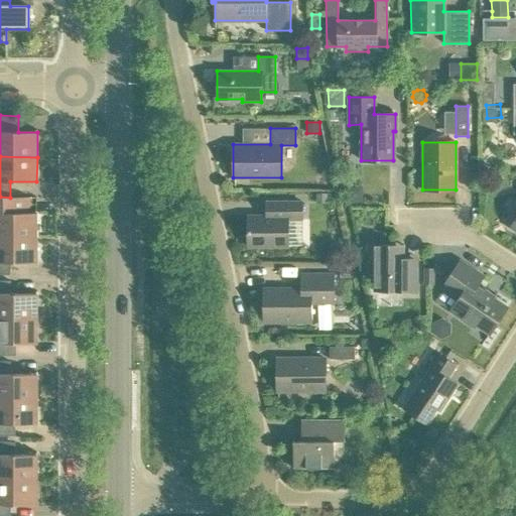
[(328,204),(328,194),(315,194),(315,204),(328,204)]
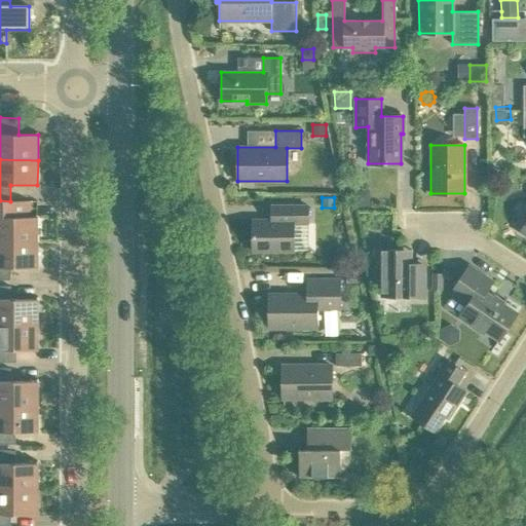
[(0,200),(0,241),(37,242),(37,217),(29,217),(29,201),(10,201),(0,200)]
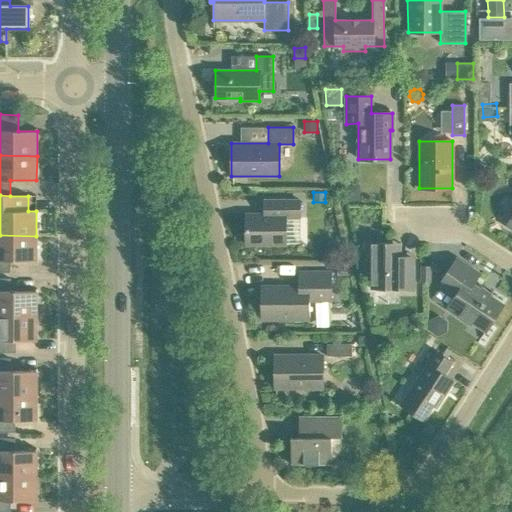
[(264,214),(245,214),(245,245),(285,245),(285,218),(299,218),(299,200),(264,200),(264,214)]
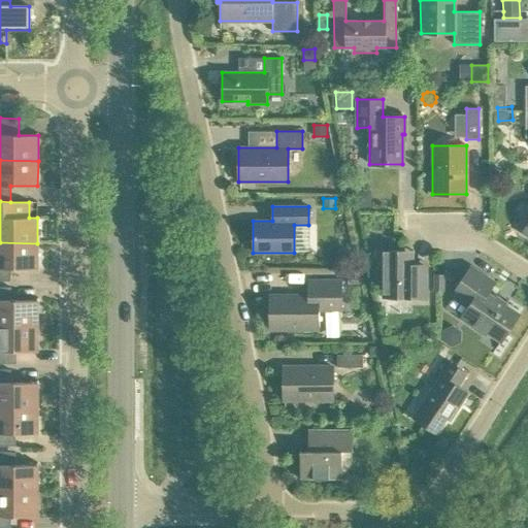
[(37,243),(0,242),(0,281),(10,282),(10,268),(37,268),(37,243)]
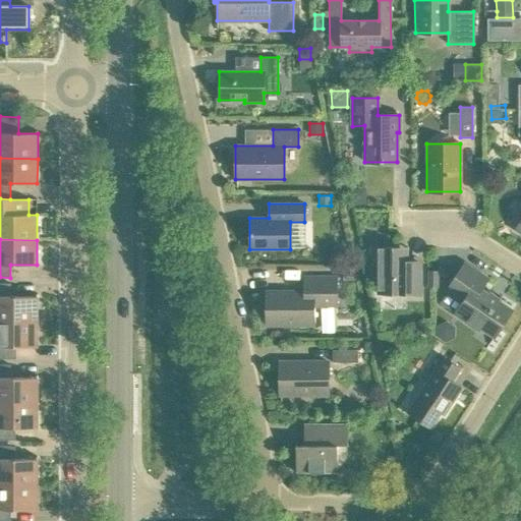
[(377,293),(407,293),(421,293),(421,262),(407,262),(407,247),(374,247),(374,263),(377,263),(377,293)]
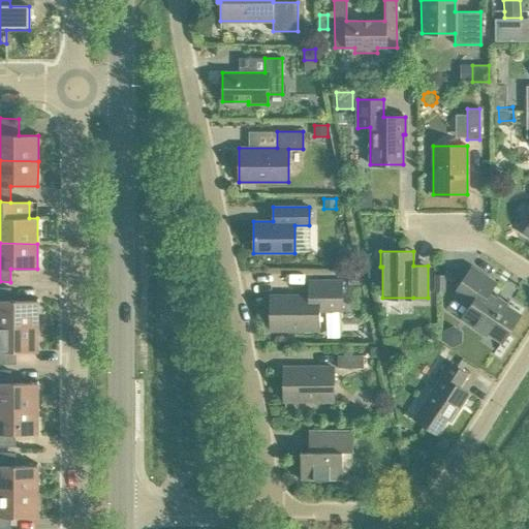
[(520,315),(488,294),(496,283),(471,267),(453,294),(470,306),(462,319),(475,328),(476,325),(501,342),(520,315)]
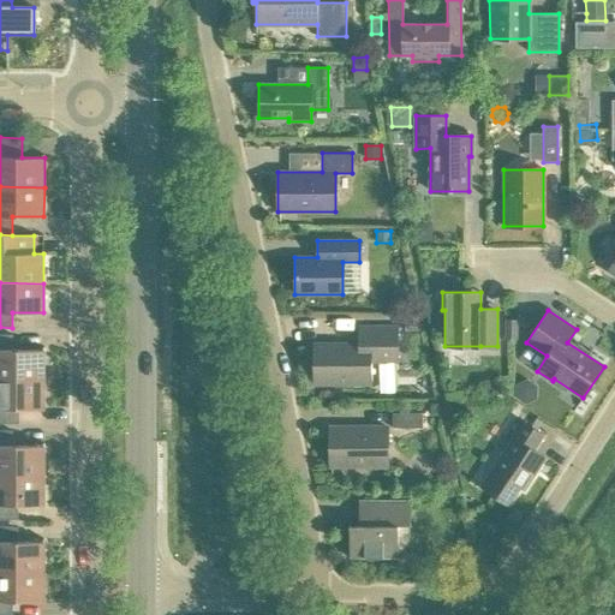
[(505,321),(505,340),(518,340),(517,321),(505,321)]
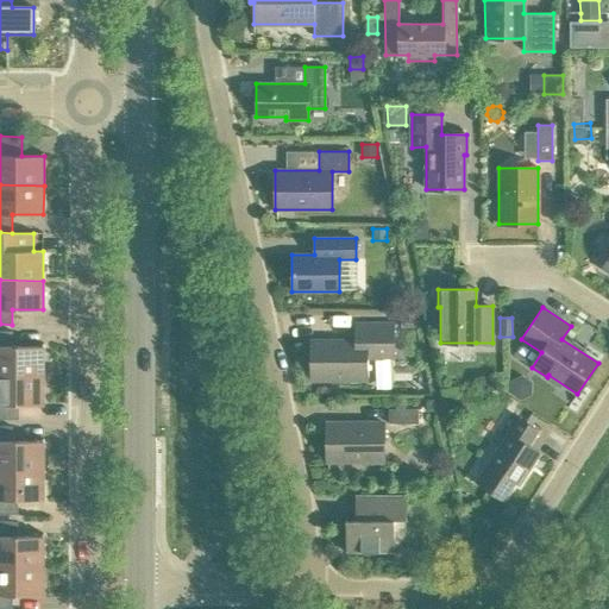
[(355,324),(355,340),(311,340),(311,381),(368,381),(368,358),(394,357),(394,324),(355,324)]
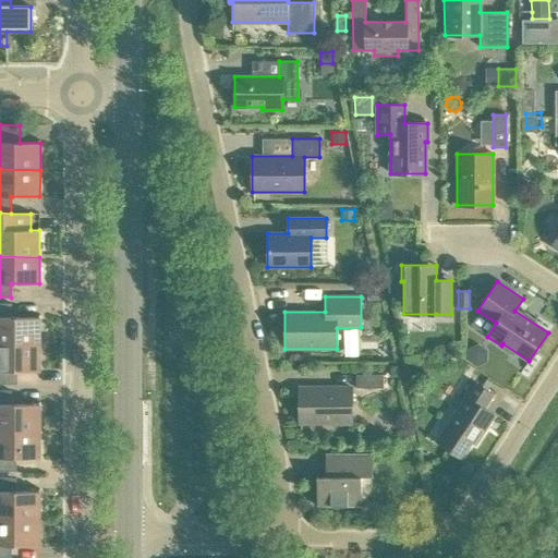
[(0,343),(39,344),(39,317),(11,317),(11,304),(0,303),(0,343)]
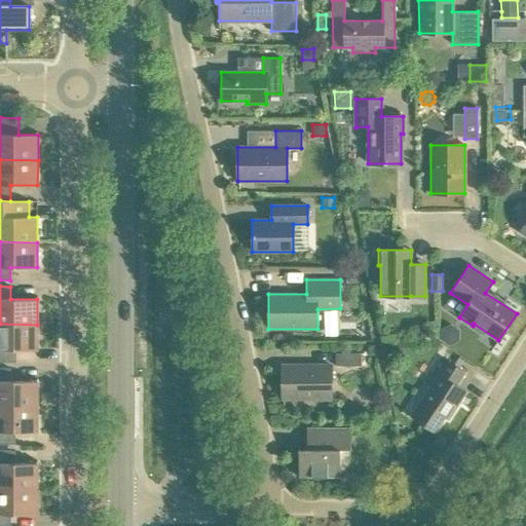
[(37,325),(0,324),(0,362),(10,363),(10,349),(37,349),(37,325)]
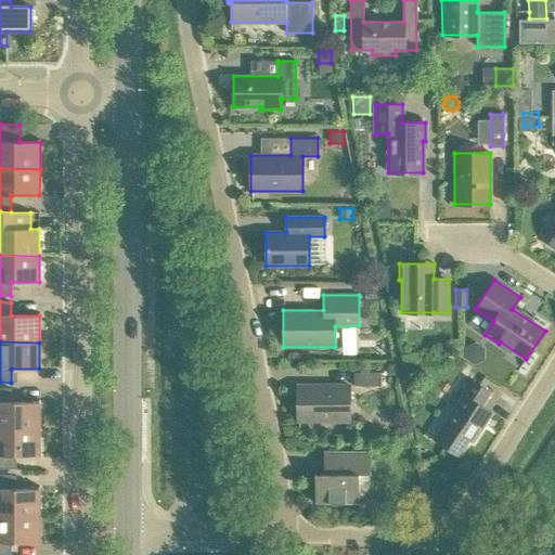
[(355,374),(355,386),(382,386),(381,374),(355,374)]
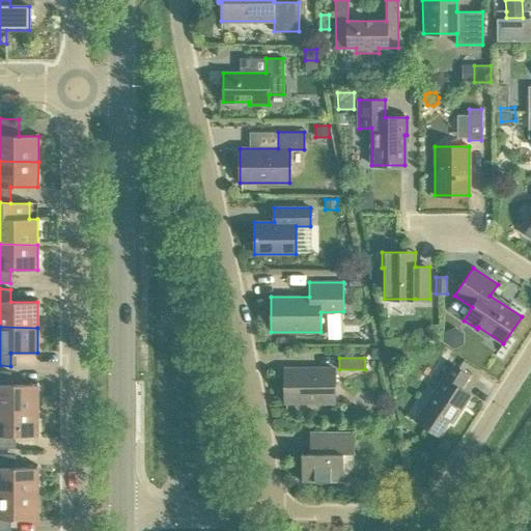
[(460,388),(469,376),(446,361),(438,374),(445,379),(437,391),(435,390),(415,420),(439,436),(449,420),(452,423),(471,395),(460,388)]
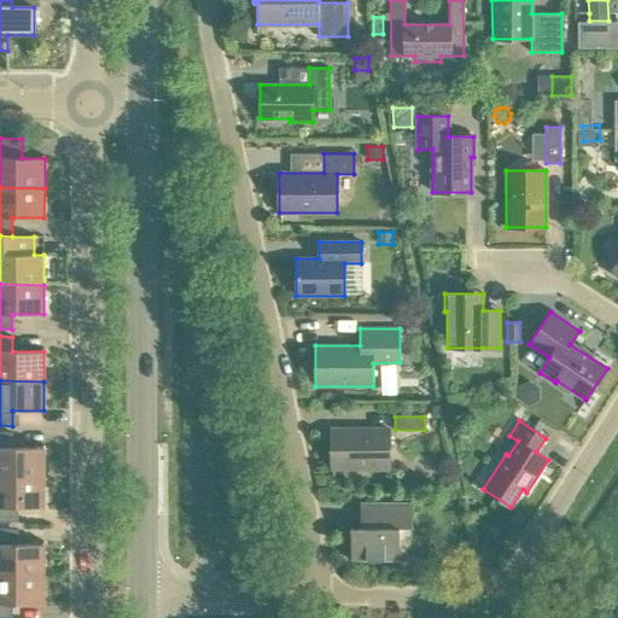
[(332,429),(332,468),(389,468),(389,429),(332,429)]
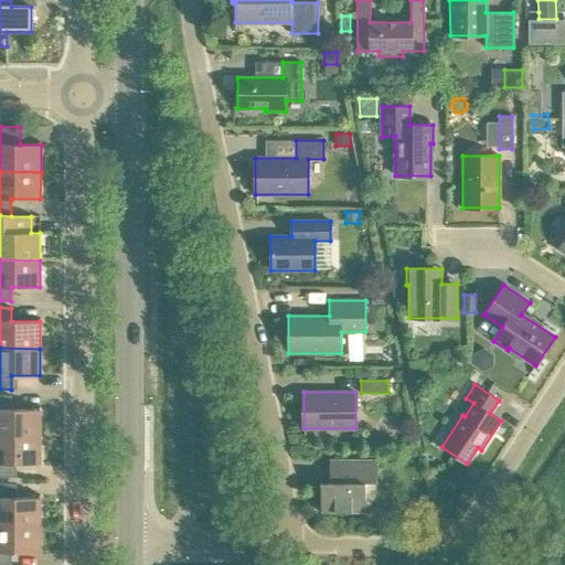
[(0,436),(40,437),(40,409),(11,409),(11,396),(0,395),(0,436)]
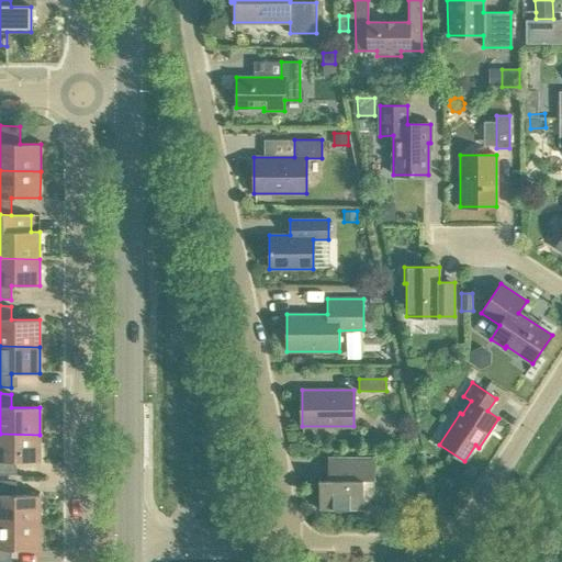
[(40,435),(0,434),(0,474),(11,475),(11,461),(40,461),(40,435)]
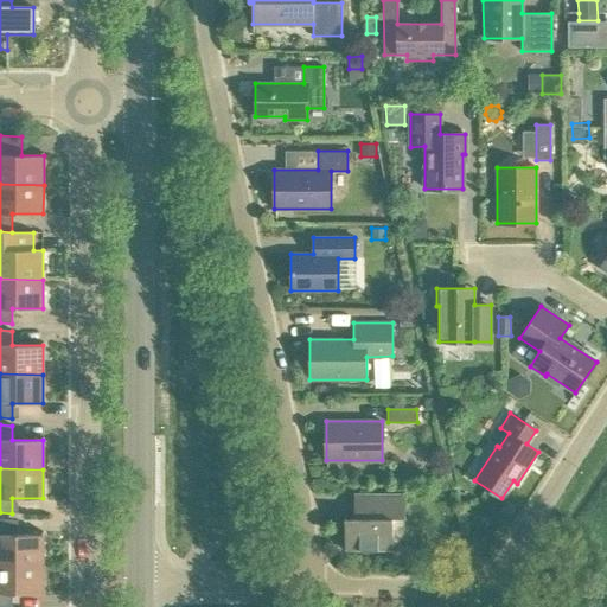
[(353,493),(353,518),(344,518),(344,550),(393,551),(393,545),(404,535),(404,519),(404,493),(353,493)]
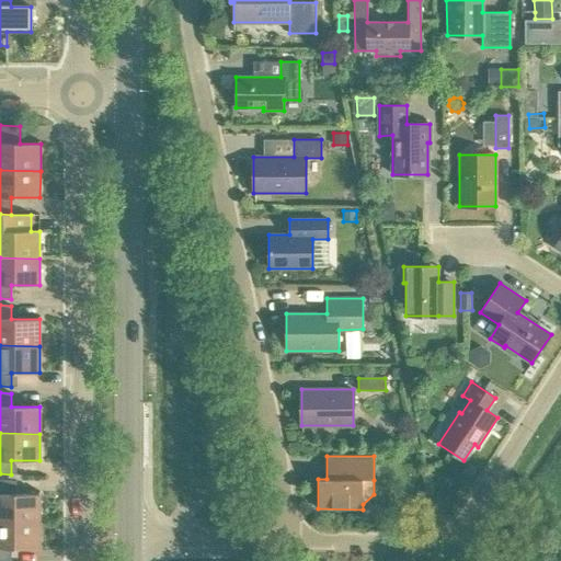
[(0,521),(39,522),(39,494),(11,494),(11,481),(0,480),(0,521)]
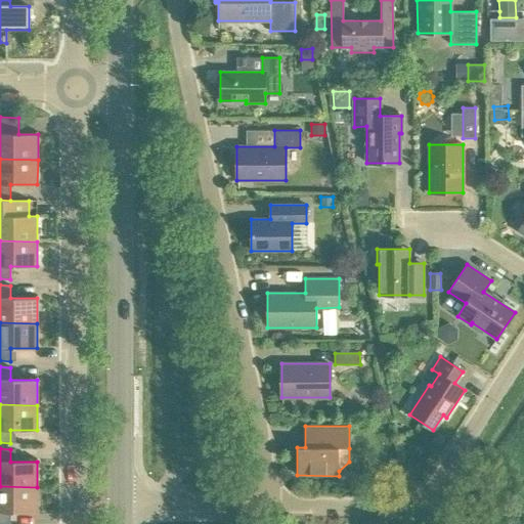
[(37,487),(0,486),(0,523),(9,523),(10,512),(37,512),(37,487)]
